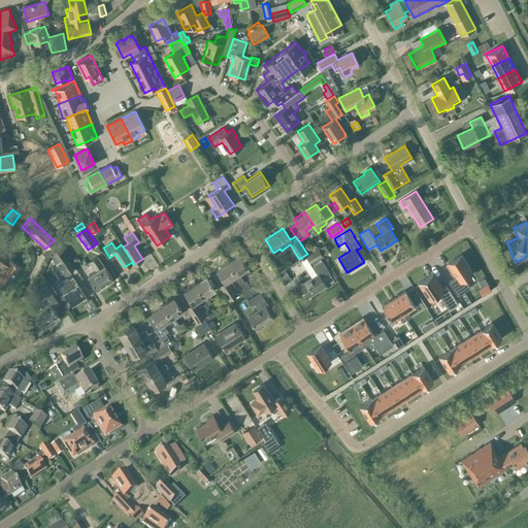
[(325,245),(320,249),(324,255),(329,252),(325,245)]
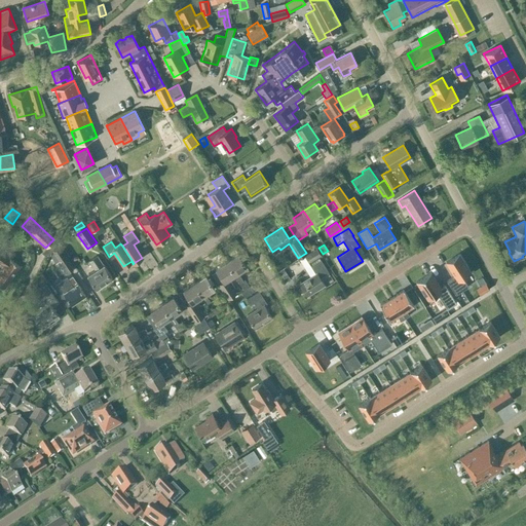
[(52,251),(67,272),(74,268),(60,246),(52,251)]
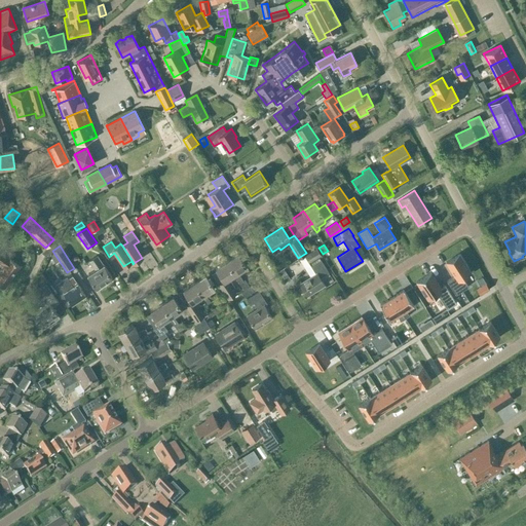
[(328,272),(321,260),(318,257),(322,255),(316,248),(304,256),(309,263),(311,266),(316,273),(299,284),(307,296),(325,285),(320,277),(328,272)]
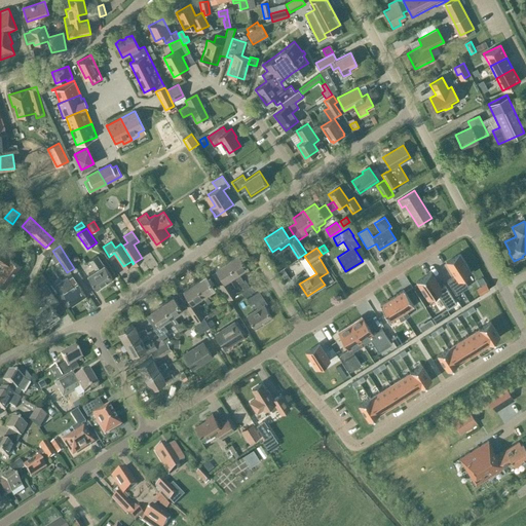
[(0,284),(5,288),(21,265),(9,257),(9,258),(0,252),(0,262),(4,266),(0,270),(0,284)]
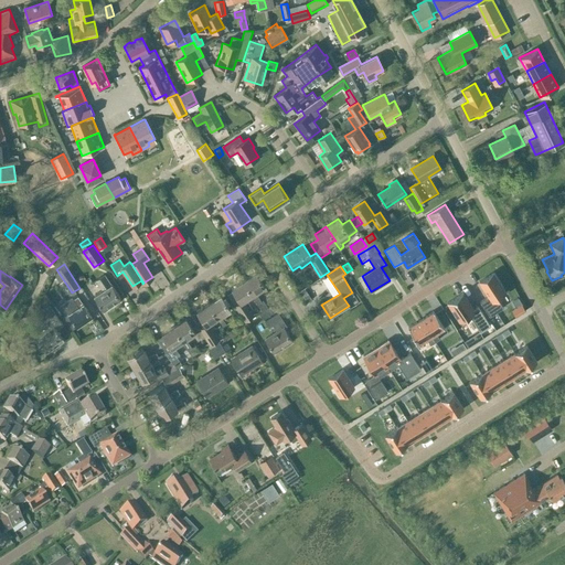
[(255,273),(244,280),(253,295),(251,296),(256,304),(260,301),(255,294),(265,287),(255,273)]
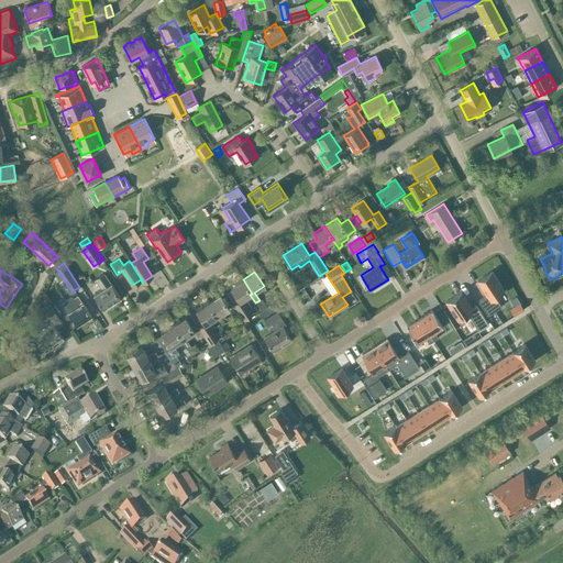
[(492,272),(477,280),(486,295),(478,300),(487,316),(501,307),(495,297),(504,291),(492,272)]
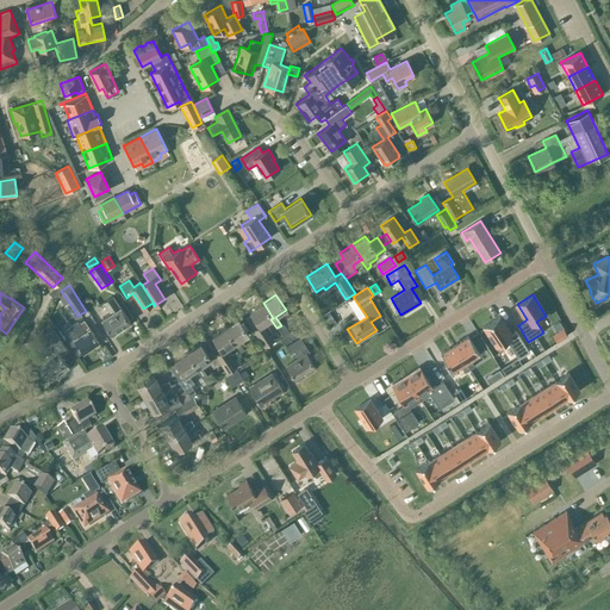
[(130,325),(129,323),(130,322),(119,306),(119,307),(112,297),(104,303),(110,312),(101,318),(112,334),(124,325),(125,329),(130,325)]
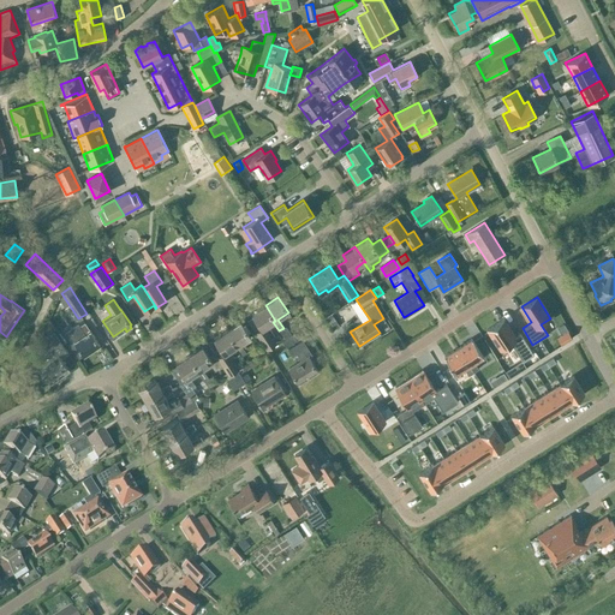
[(266,305),(251,314),(262,329),(256,333),(267,348),(275,344),(266,327),(273,322),(275,321),(266,305)]
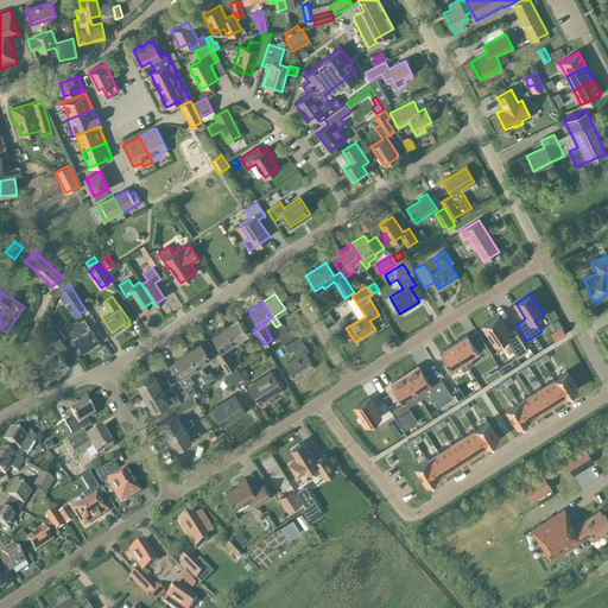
[(322,314),(329,309),(325,303),(318,308),(322,314)]
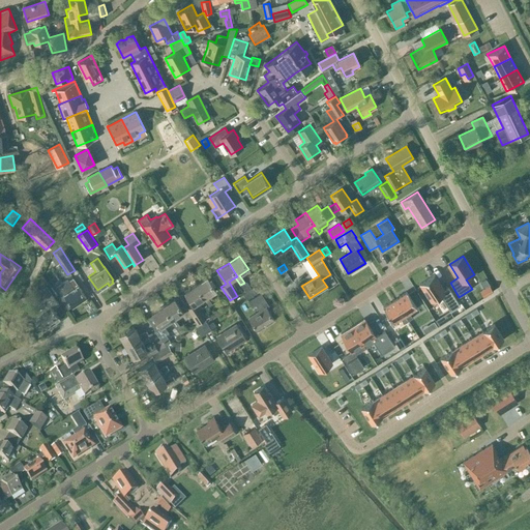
[(433,273),(418,283),(430,301),(439,295),(449,311),(459,304),(447,286),(443,289),(433,273)]
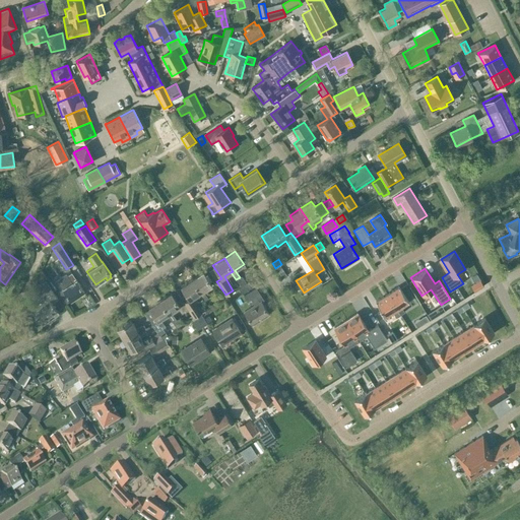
[(38,278),(41,282),(47,277),(42,271),(38,278)]
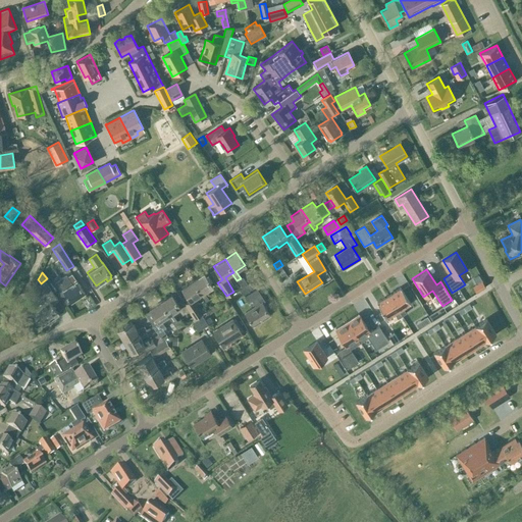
[(204,273),(193,280),(201,294),(200,295),(205,302),(209,300),(204,292),(212,286),(204,273)]
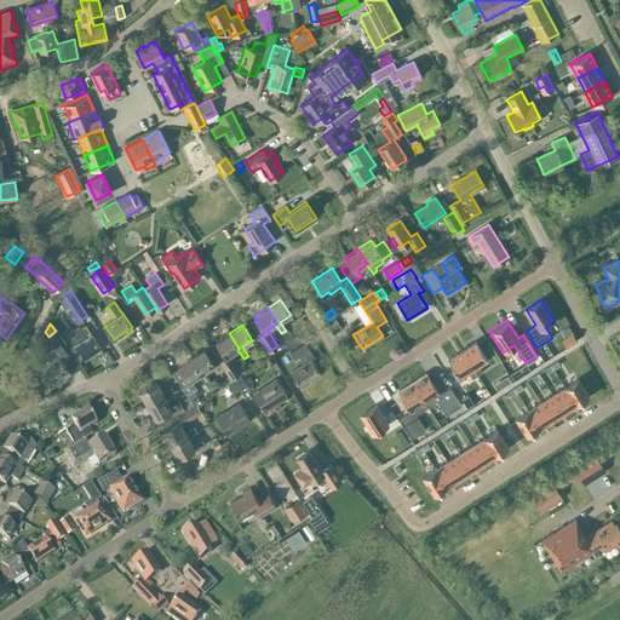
[(85,326),(80,329),(79,327),(65,336),(73,346),(70,348),(79,361),(84,357),(84,359),(101,348),(91,333),(91,334),(85,326)]
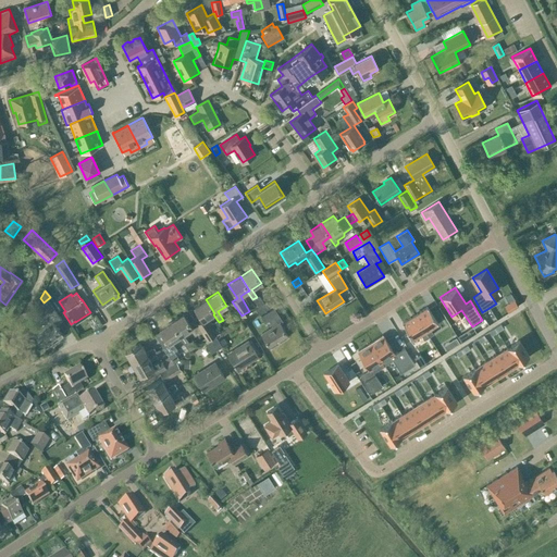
[(262,304),(257,297),(252,299),(258,307),(262,304)]
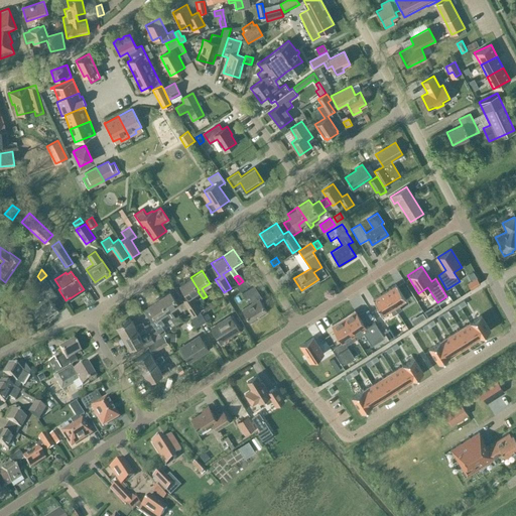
[(190,277),(179,284),(184,291),(178,294),(191,315),(201,309),(190,295),(198,291),(199,290),(190,277)]
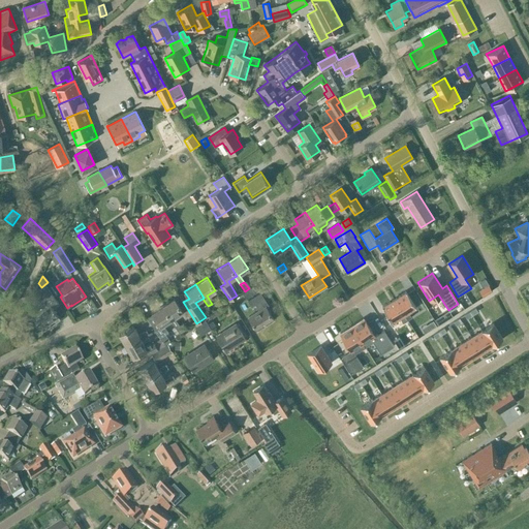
[(32,314),(40,327),(42,330),(60,318),(57,315),(63,311),(58,305),(59,305),(45,285),(37,291),(42,299),(29,308),(33,313),(32,314)]
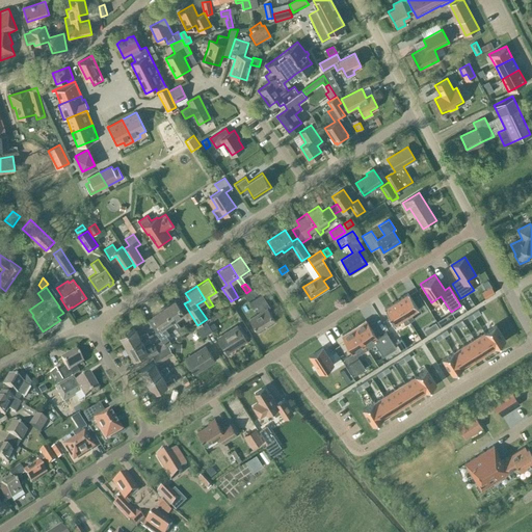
[(490,287),(481,293),(484,298),(495,292),(490,287)]
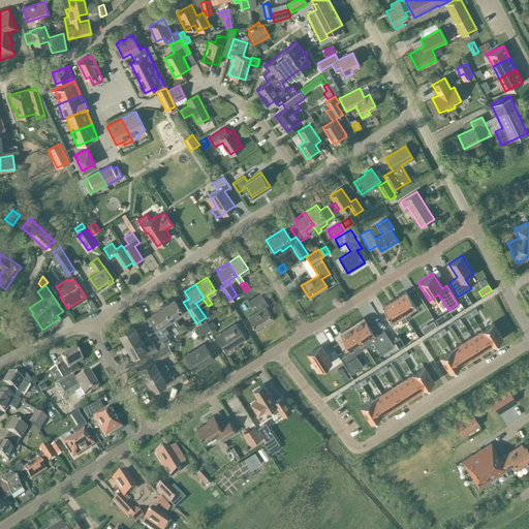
[(255,291),(252,286),(242,293),(245,298),(255,291)]
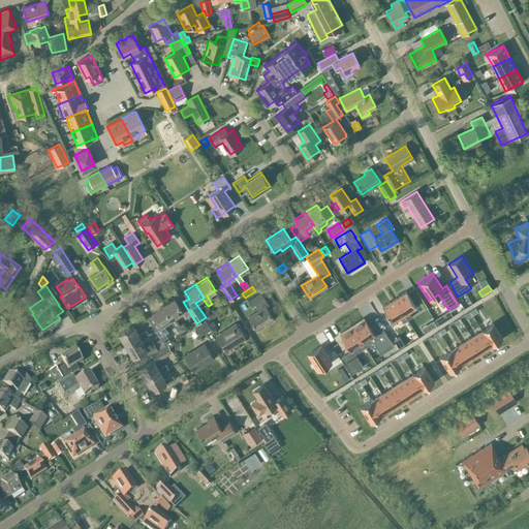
[(405,290),(393,298),(406,318),(410,316),(407,311),(415,306),(405,290)]
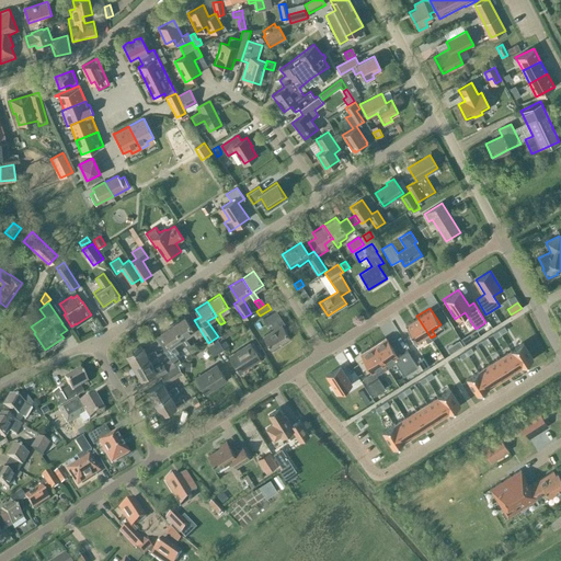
[(284,323),(278,316),(275,311),(262,319),(266,324),(270,322),(274,329),(263,336),(272,351),(290,339),(282,325),(284,323)]
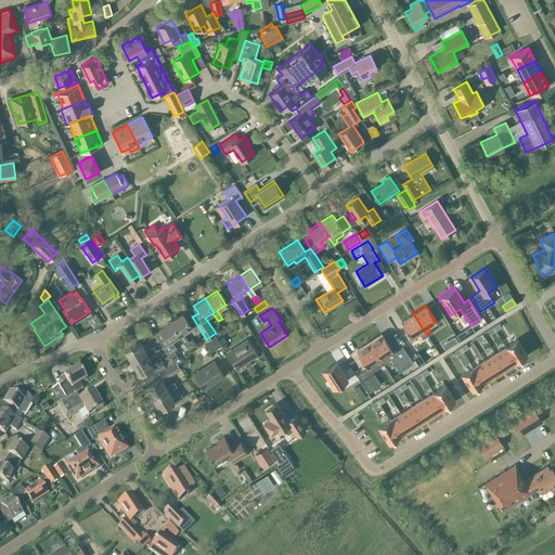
[(412,312),(400,320),(411,337),(418,332),(422,337),(426,334),(412,312)]
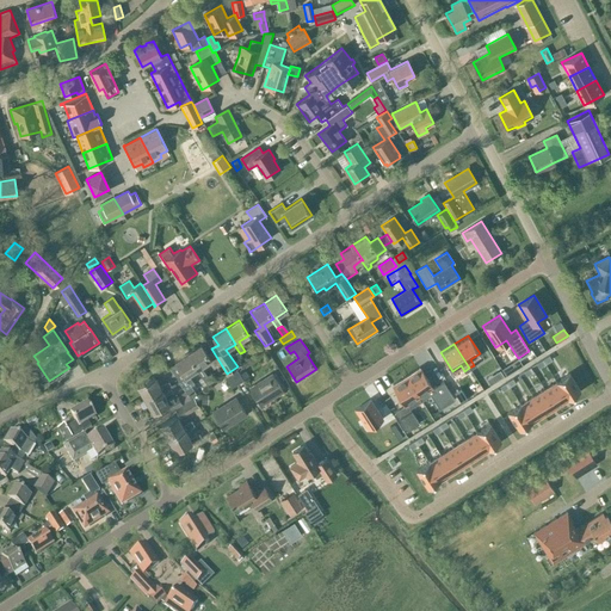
[(201,345),(187,353),(198,368),(196,369),(202,378),(207,375),(201,366),(210,360),(201,345)]
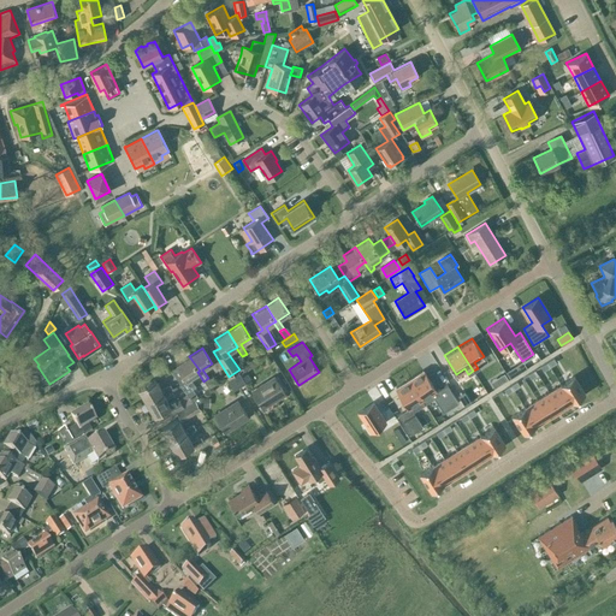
[(105,350),(98,355),(104,363),(112,359),(105,350)]
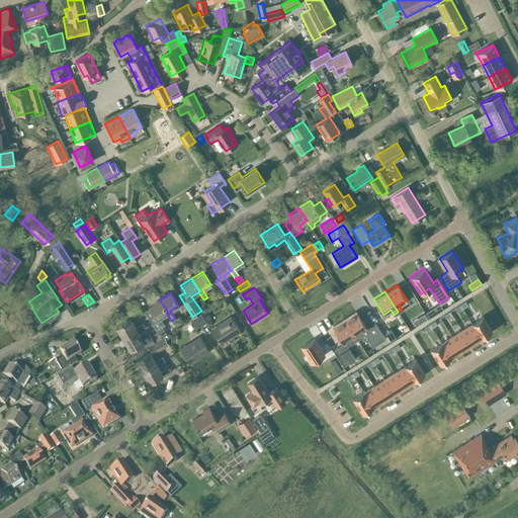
[(148,307),(149,308),(144,312),(161,338),(166,334),(162,327),(165,326),(159,318),(166,313),(168,312),(159,299),(148,307)]
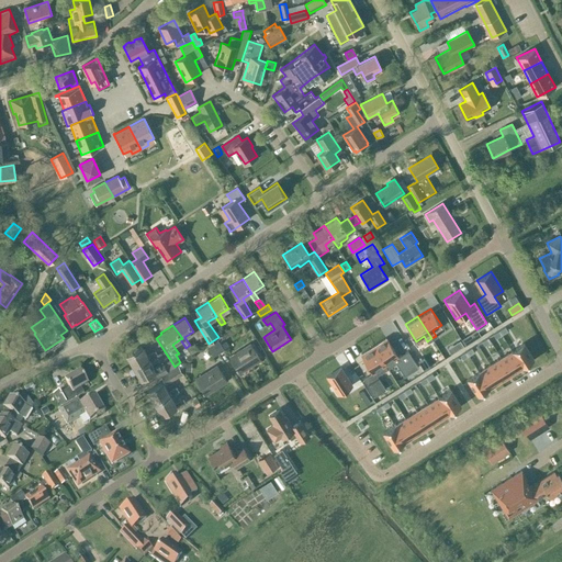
[(386,338),(373,346),(388,369),(396,363),(404,377),(418,368),(407,350),(397,357),(386,338)]
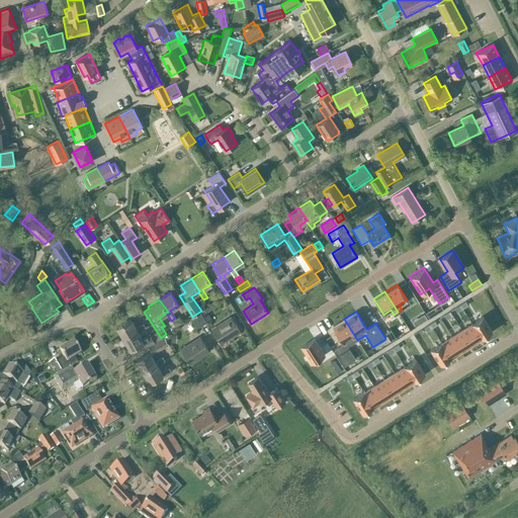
[(195,329),(206,323),(202,317),(200,314),(190,321),(195,329)]
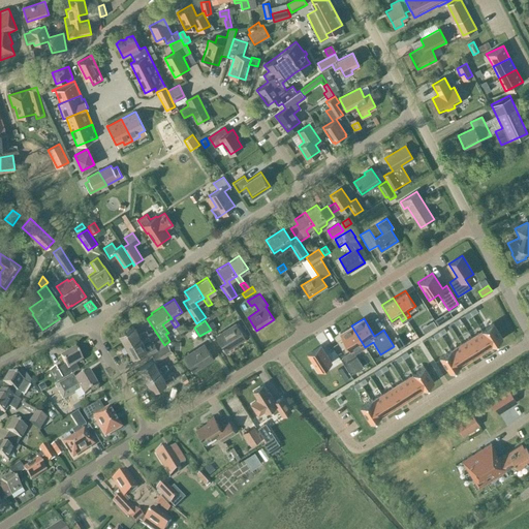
[(212,320),(207,323),(211,330),(215,327),(212,320)]
